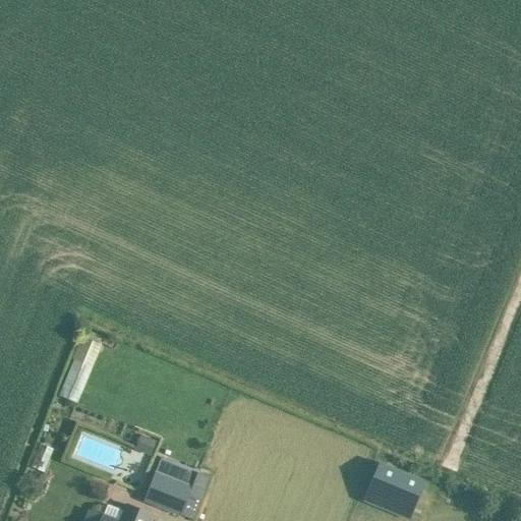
[(58,396),(77,403),(94,360),(75,353),(58,396)]
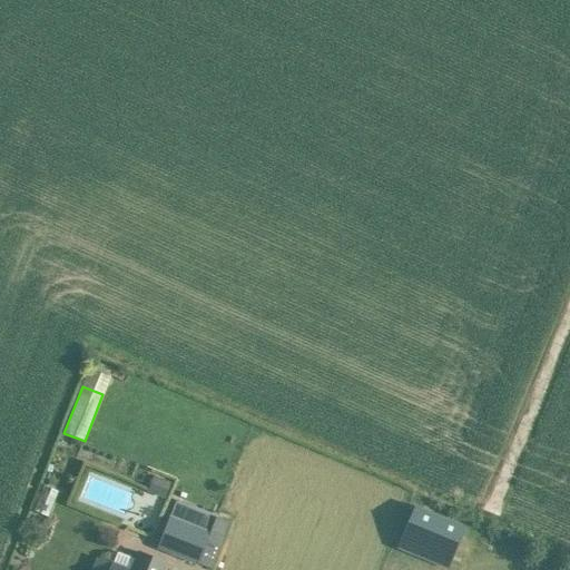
[(172,482),(154,475),(147,491),(165,499),(172,482)]
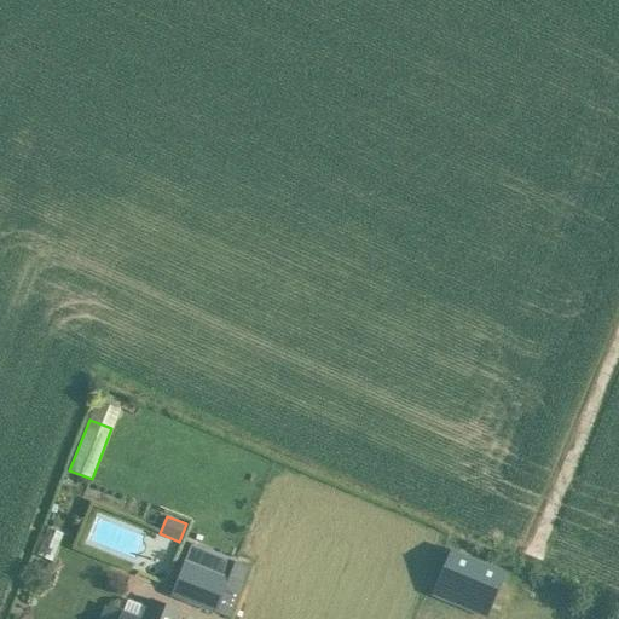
[(192,545),(186,561),(181,560),(168,595),(215,613),(235,562),(192,545)]
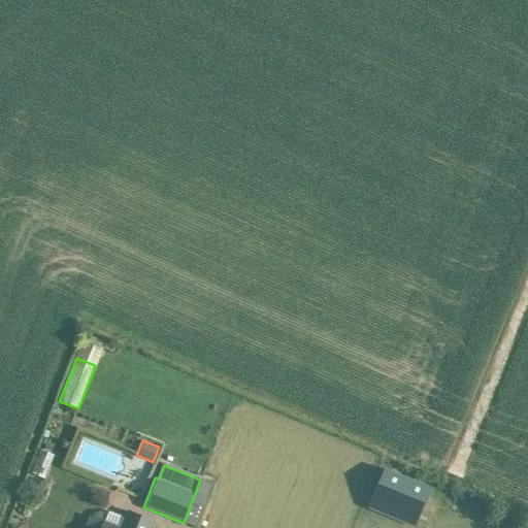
[(385,469),(368,507),(415,527),(431,488),(385,469)]
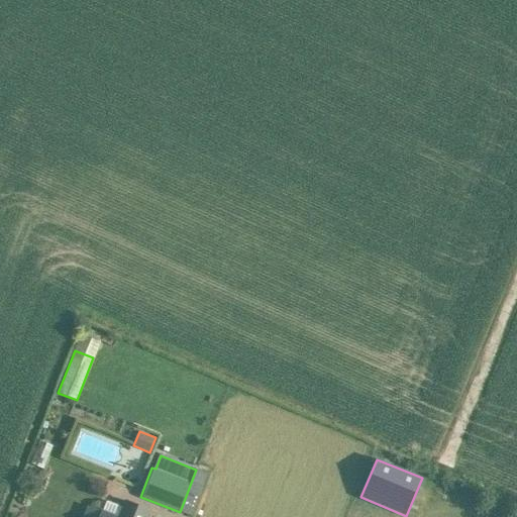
[(88,505),(83,516),(149,516),(152,510),(143,506),(125,499),(122,507),(105,500),(101,510),(88,505)]
